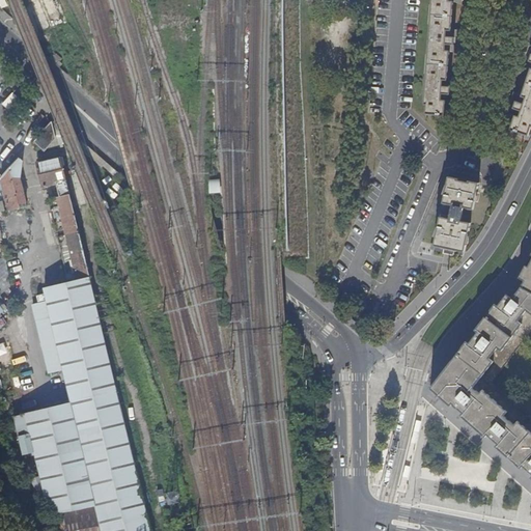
[(431,0),(423,105),(426,105),(426,114),(444,116),(445,101),(453,103),(454,95),(450,94),(451,87),(454,87),(455,79),(451,79),(451,80),(447,80),(449,52),(457,54),(458,46),(454,46),(455,38),(458,38),(459,30),(451,31),(453,3),(462,5),(462,0),(431,0)]
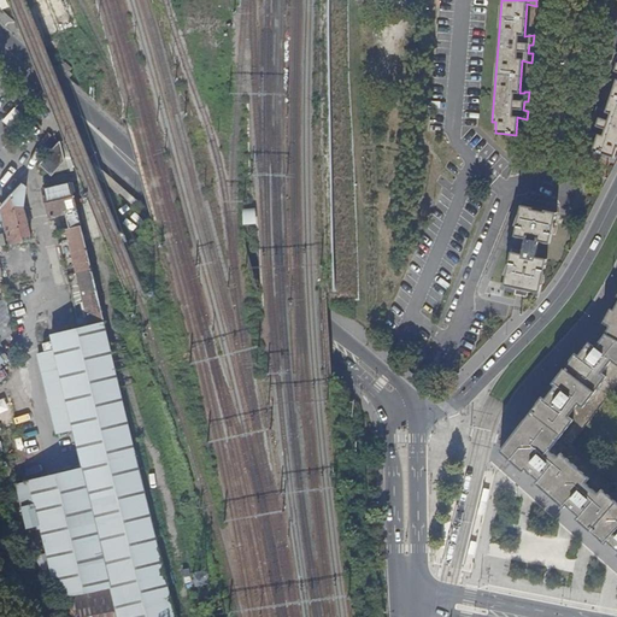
[(616,53),(616,52),(612,62),(616,63),(615,71),(610,69),(606,78),(616,78),(616,80),(606,113),(603,112),(603,110),(598,109),(594,117),(599,118),(597,127),(592,124),(588,134),(597,136),(592,152),(615,159),(616,152),(616,53)]
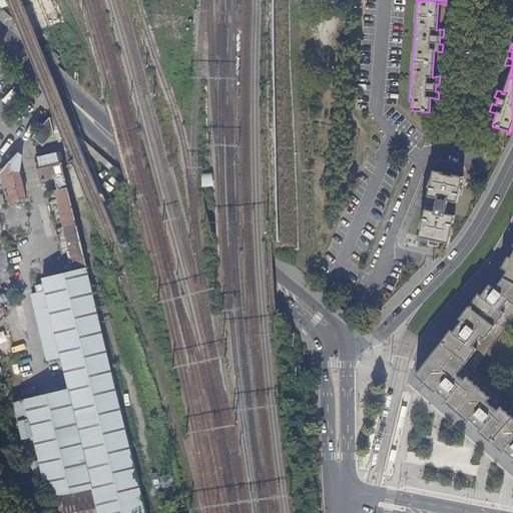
[(54,134),(51,118),(50,117),(50,116),(32,137),(43,146),(54,134)]
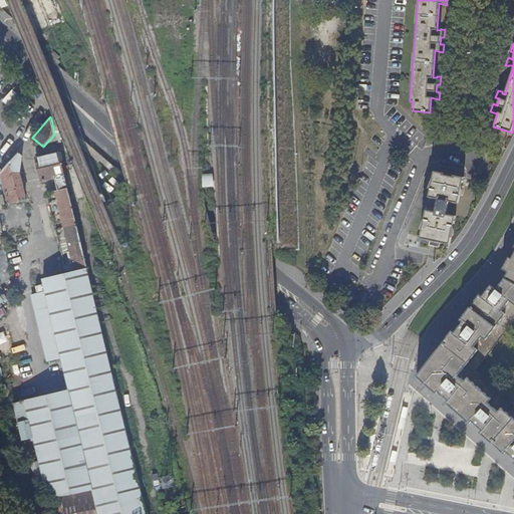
[(1,173),(9,204),(27,199),(20,172),(22,156),(19,153),(1,173)]
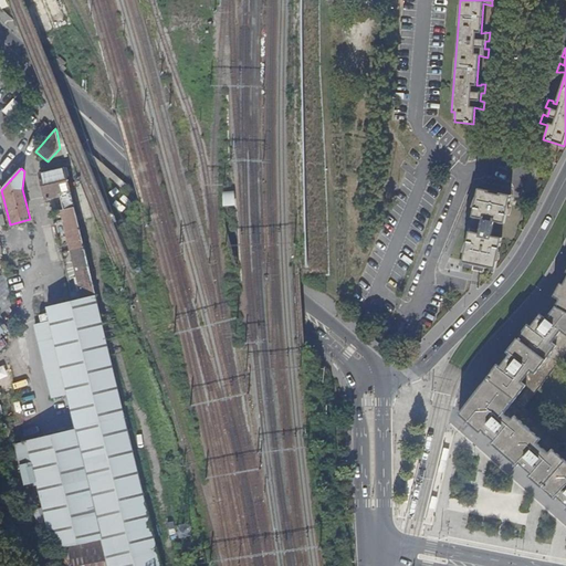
[(77,565),(158,565),(156,546),(85,252),(76,215),(72,195),(65,168),(40,174),(46,199),(58,196),(61,210),(51,212),(60,248),(69,244),(71,251),(61,253),(71,292),(40,299),(43,313),(28,316),(45,390),(61,387),(72,430),(17,443),(27,484),(38,481),(51,533),(77,565)]
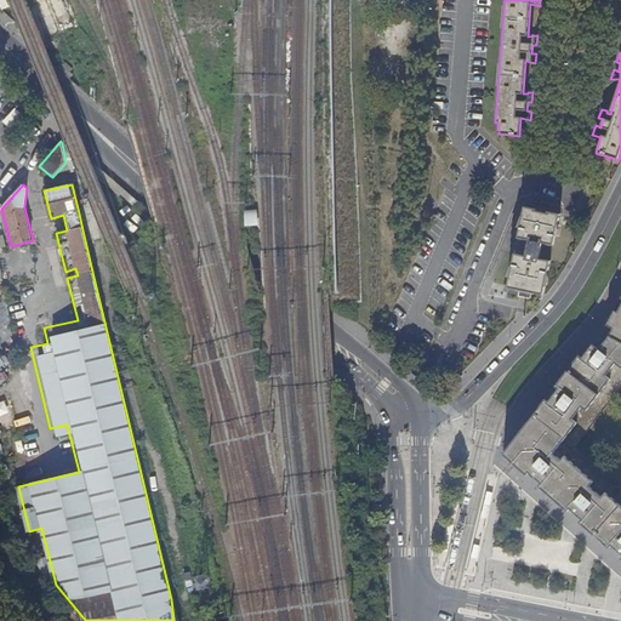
[(78,203),(80,211),(92,208),(90,199),(78,203)]
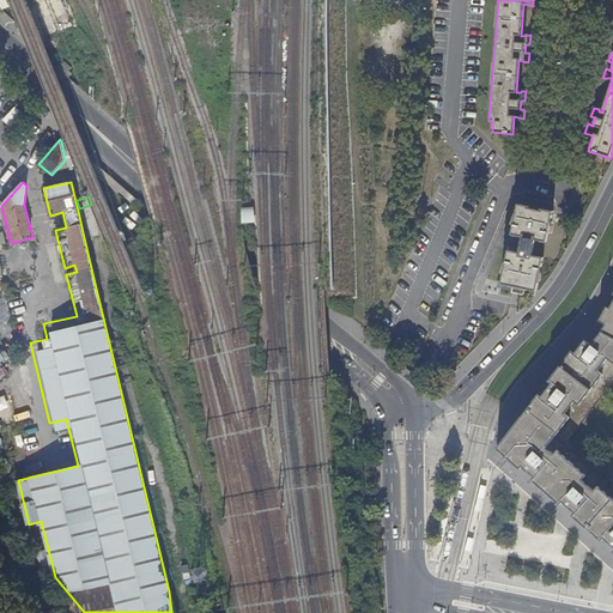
[(511,286),(525,289),(535,291),(542,258),(532,256),(535,240),(546,242),(553,211),(541,208),(541,211),(529,208),(529,206),(517,204),(511,235),(522,237),(520,253),(508,250),(502,284),(511,286)]
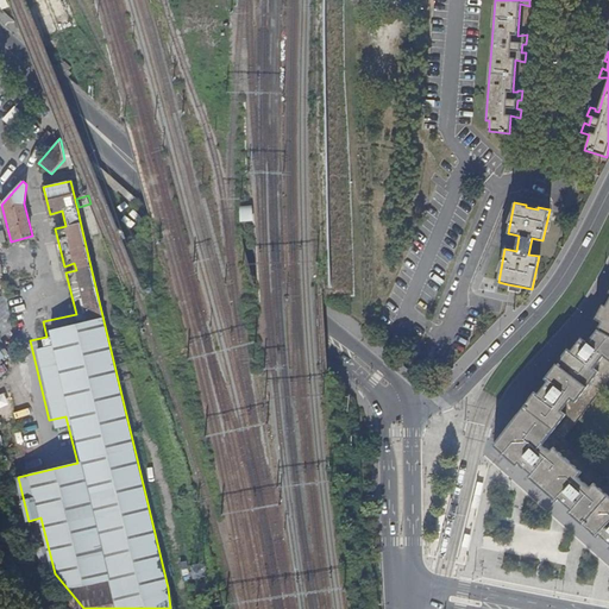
[(82,231),(95,228),(99,227),(93,205),(77,209),(82,231)]
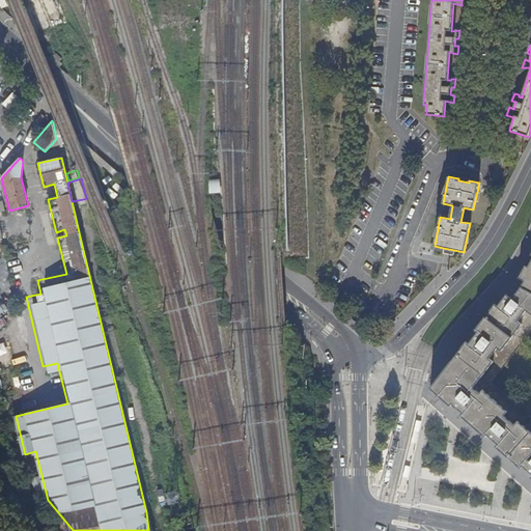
[(215,178),(204,180),(207,192),(217,190),(215,178)]
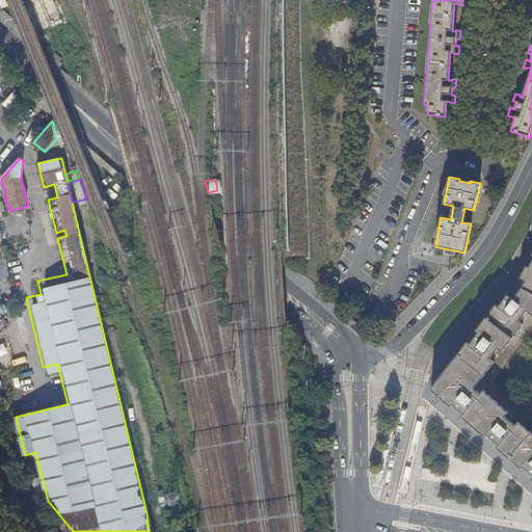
[(108,193),(118,201),(128,187),(118,181),(108,193)]
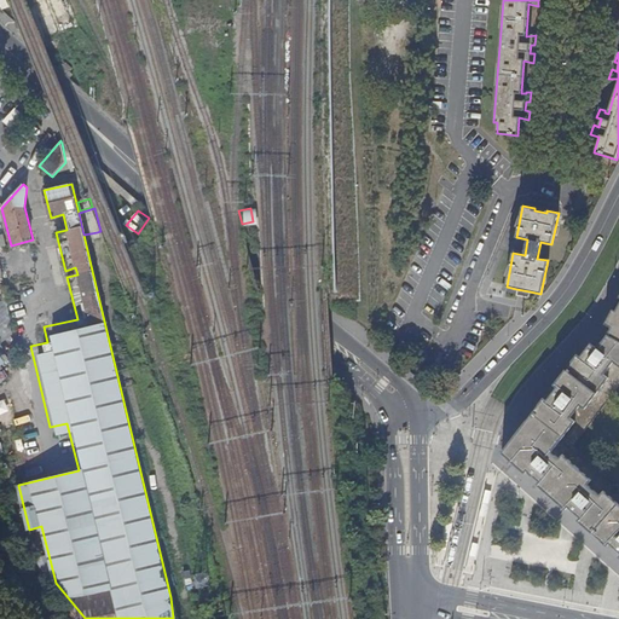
[(84,235),(93,276),(106,272),(97,232),(84,235)]
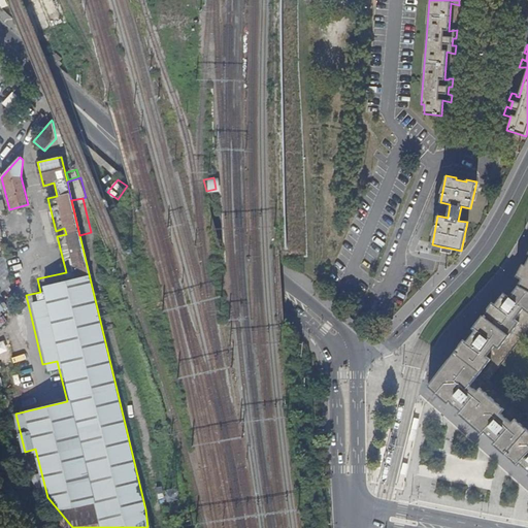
[(521,462),(523,465),(527,469),(527,414),(525,410),(491,380),(522,337),(525,333),(527,329),(527,262),(526,266),(521,275),(519,277),(523,279),(519,286),(510,295),(510,297),(507,295),(499,307),(498,306),(480,331),(461,358),(432,389),(450,404),(452,402),(462,410),(460,414),(485,435),(487,433),(498,442),(495,444),(519,465),(521,462)]
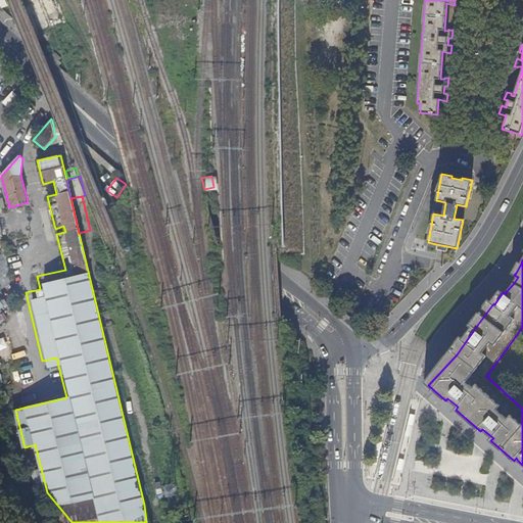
[(512,274),(514,275),(516,273),(521,264),(518,262),(512,274)]
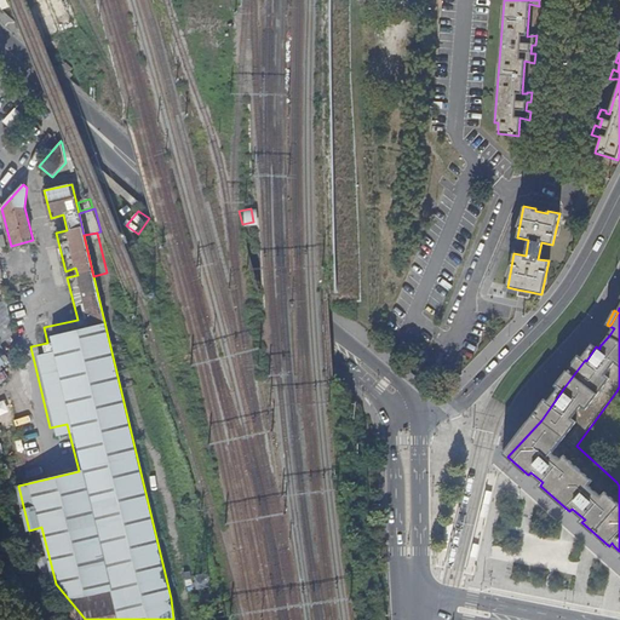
[(547,399),(506,454),(507,457),(541,420),(563,389),(585,360),(580,356),(558,386),(561,389),(551,401),(547,399)]
